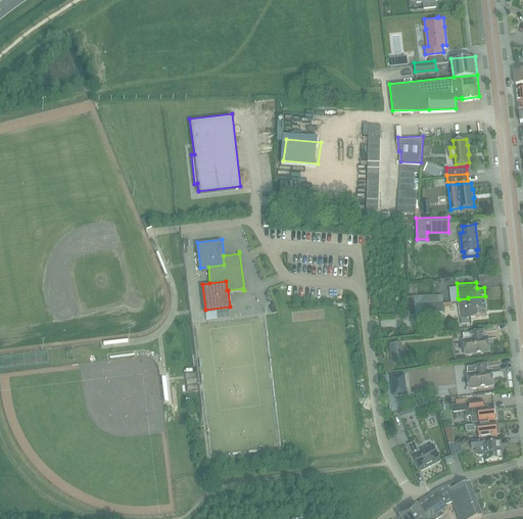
[(434,292),(423,293),(424,300),(425,300),(435,300),(434,292)]
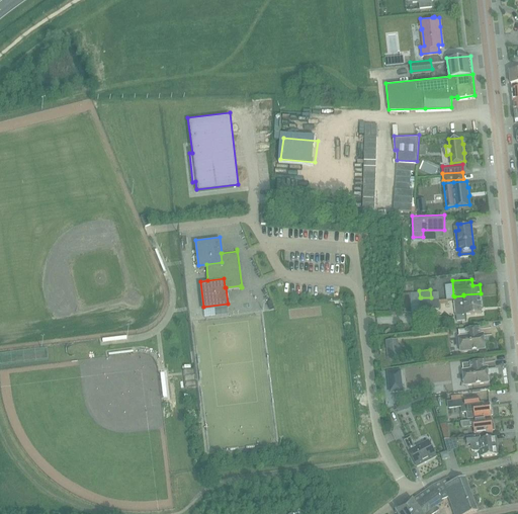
[(420,297),(419,290),(410,290),(411,310),(421,310),(421,297),(420,297)]
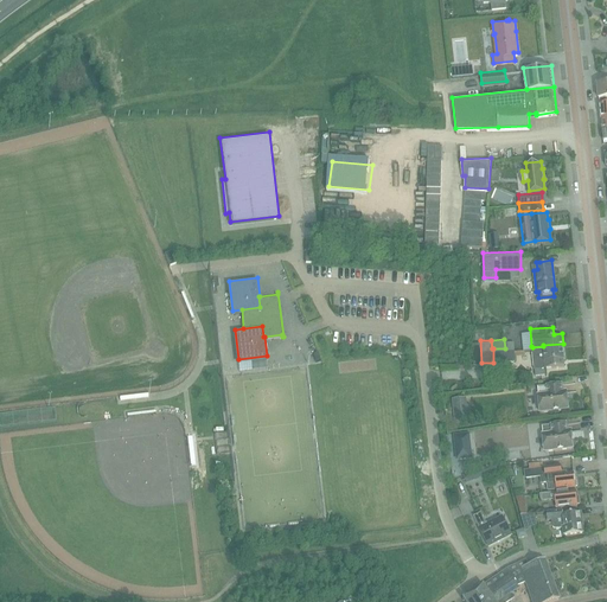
[(543,346),(532,347),(534,366),(535,366),(535,372),(545,372),(545,365),(564,363),(563,356),(564,356),(563,344),(543,345),(543,346)]
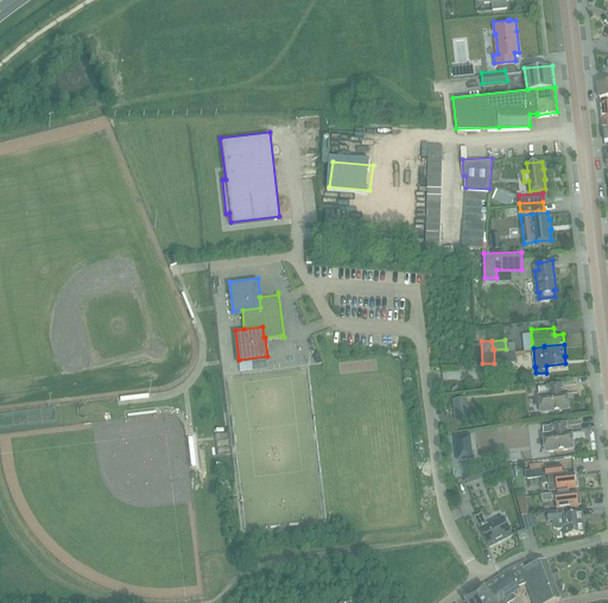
[(515,348),(506,349),(494,349),(494,363),(502,362),(502,360),(515,359),(515,348)]
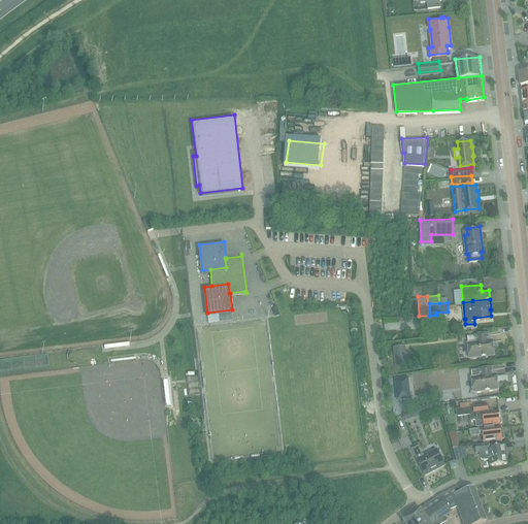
[(468,341),(469,356),(494,354),(493,338),(489,338),(489,332),(467,334),(469,334),(470,340),(468,341)]
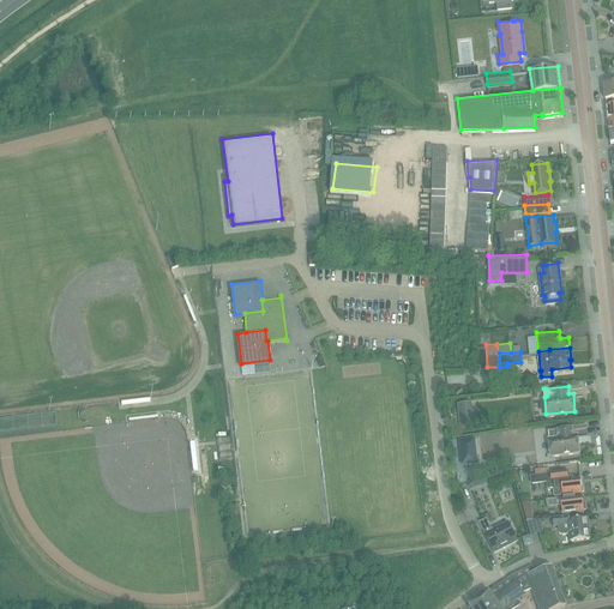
[(469,412),(483,411),(483,391),(469,392),(469,412)]
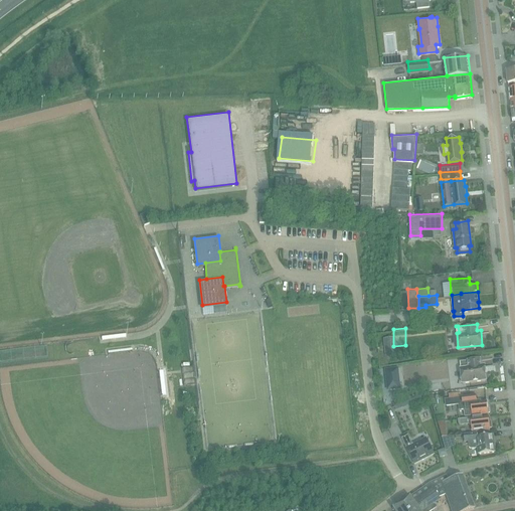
[(461,366),(462,380),(486,377),(484,363),(481,363),(480,356),(460,359),(462,359),(463,365),(461,366)]
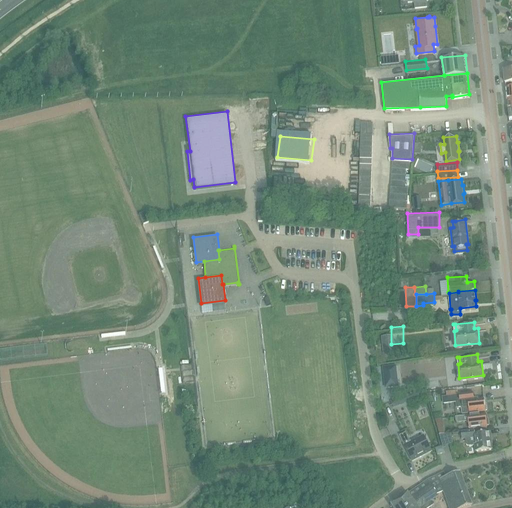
[(181,363),(183,381),(195,379),(193,367),(192,367),(192,361),(181,363)]
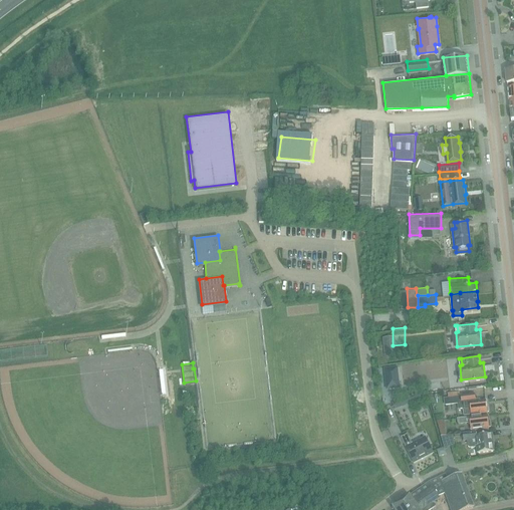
[(397,364),(384,366),(388,386),(400,385),(397,364)]
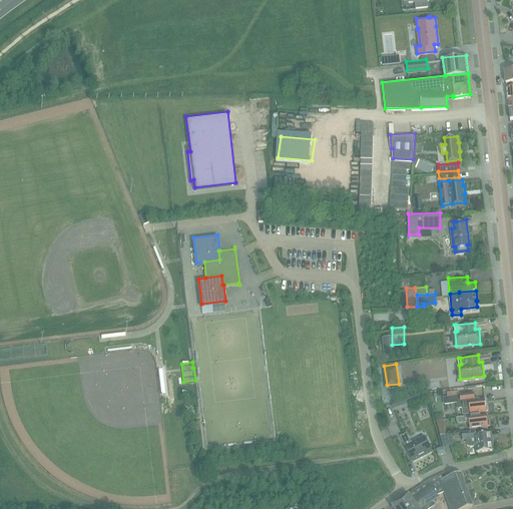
[(485,397),(475,398),(474,391),(461,393),(443,395),(444,402),(457,401),(457,406),(469,405),(470,411),(486,410),(486,408),(488,408),(487,402),(486,402),(485,397)]
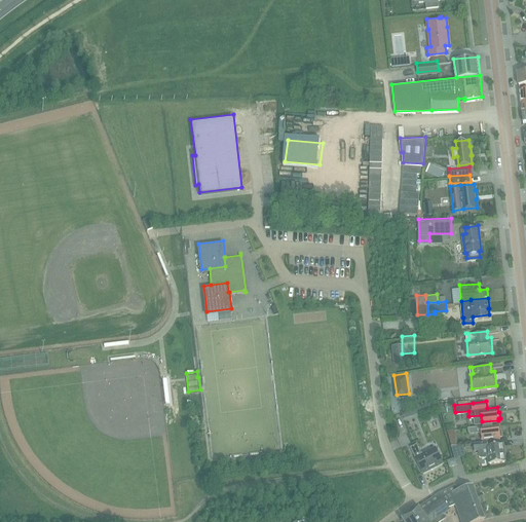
[(467,425),(468,432),(481,431),(482,438),(500,435),(500,434),(501,434),(501,427),(499,427),(499,422),(467,425)]
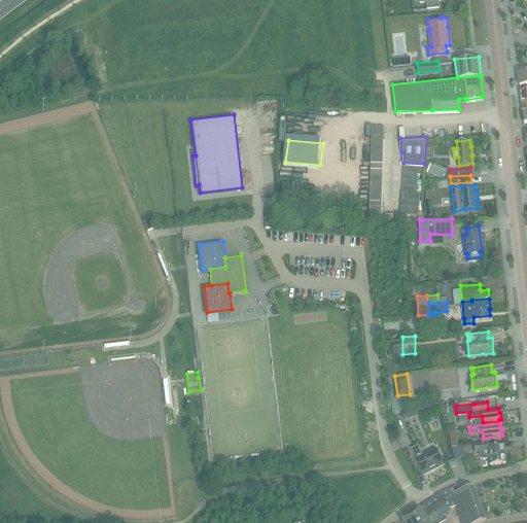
[(489,455),(490,461),(505,460),(503,442),(489,444),(489,440),(475,442),(476,448),(479,448),(480,454),(482,456),(489,455)]
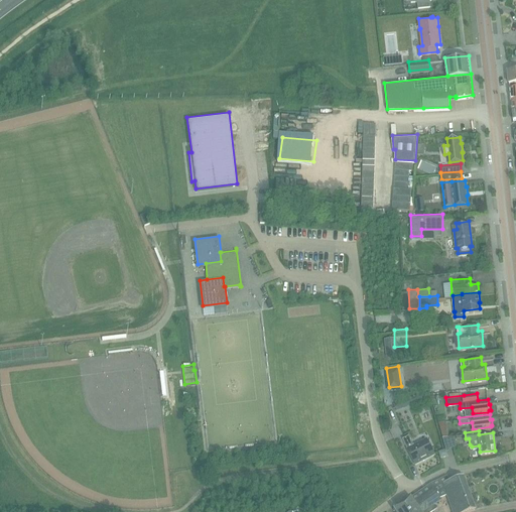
[(407,446),(415,462),(434,452),(426,436),(414,442),(409,432),(402,436),(407,446)]
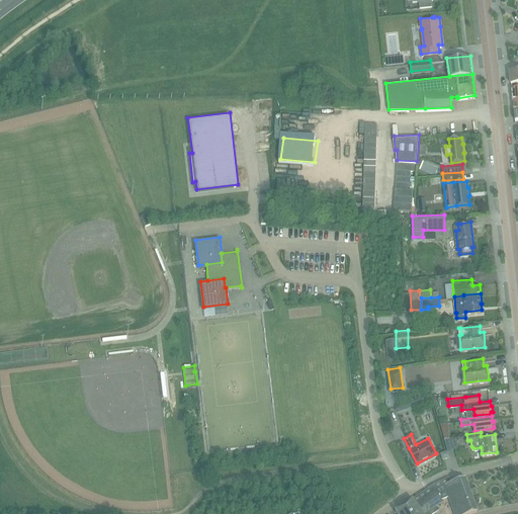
[(440,450),(442,457),(450,454),(448,448),(440,450)]
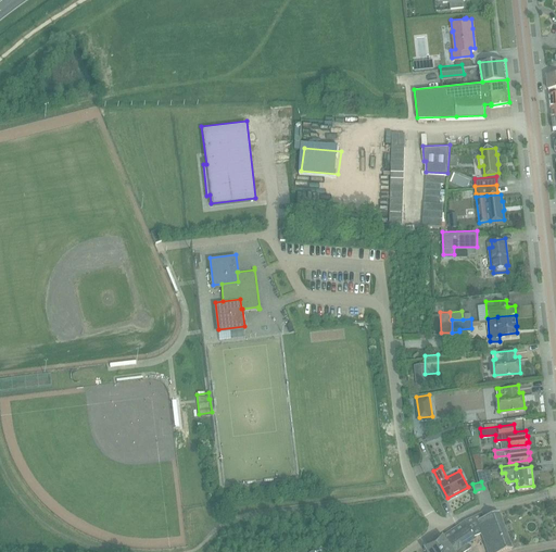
[(481,530),(488,551),(494,551),(512,547),(498,510),(483,515),(481,510),(464,518),(463,518),(472,534),(481,530)]
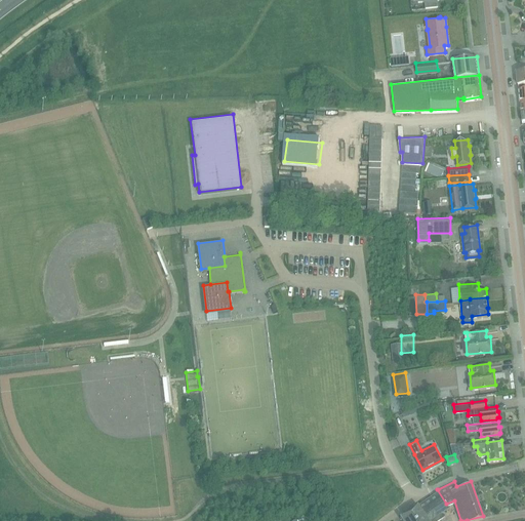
[(437,489),(416,504),(429,520),(433,520),(444,514),(442,511),(448,506),(446,504),(437,489)]
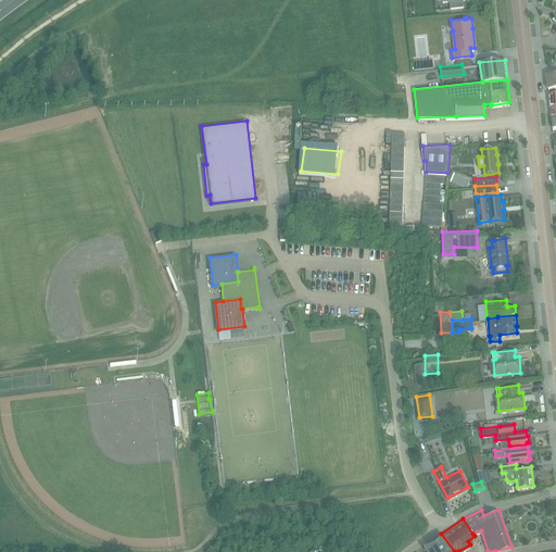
[(454,551),(441,534),(424,546),(427,551),(426,551),(454,551)]
